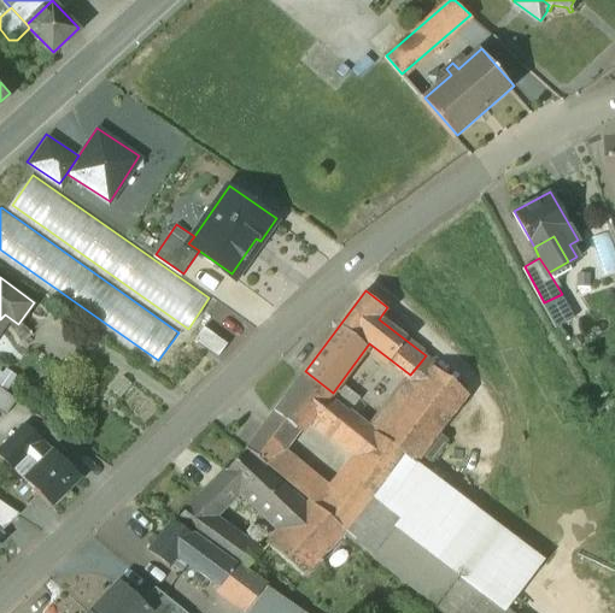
[(562,294),(544,302),(557,326),(575,316),(562,294)]
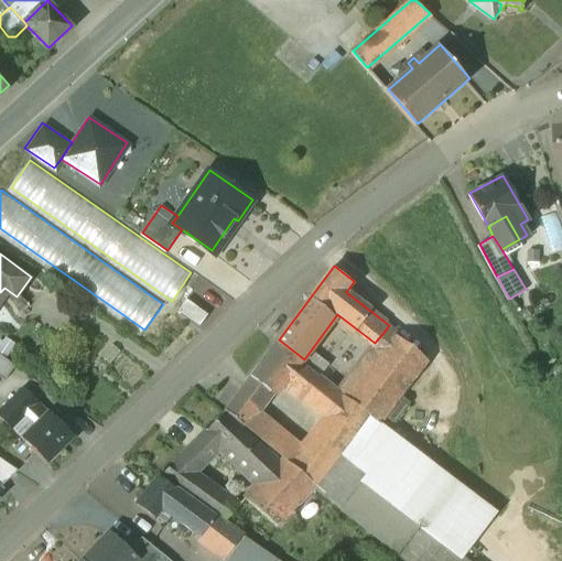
[(353,371),(339,389),(345,394),(370,413),(387,413),(428,365),(386,330),(375,343),(353,371)]
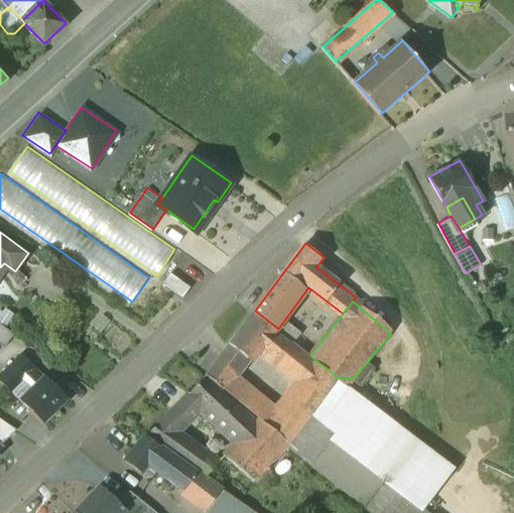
[(235,375),(238,371),(257,346),(299,381),(315,360),(310,356),(299,347),(299,348),(271,326),(253,312),(221,357),(207,375),(224,390),(225,388),(267,424),(277,410),(235,375)]
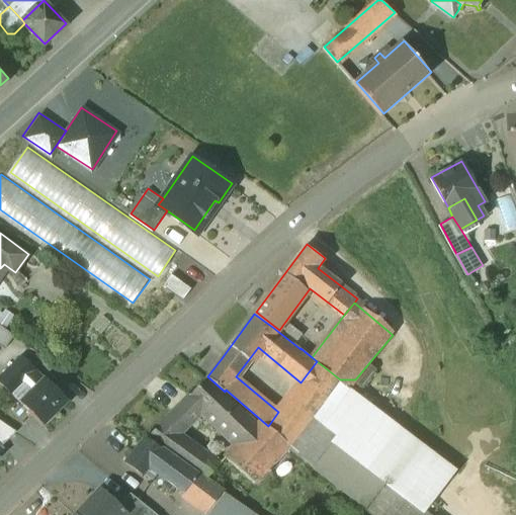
[(15,334),(0,323),(0,343),(6,348),(15,334)]
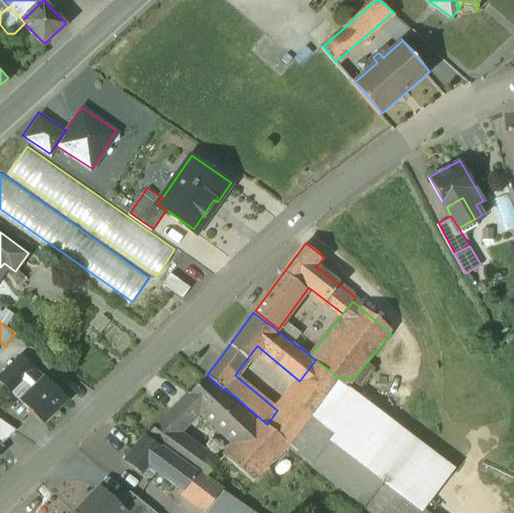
[(4,354),(0,358),(0,377),(23,354),(16,348),(7,357),(4,354)]
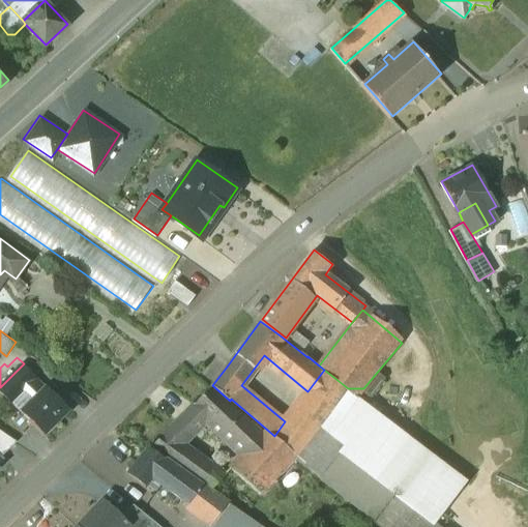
[(24,363),(0,387),(0,388),(12,401),(38,375),(25,362),(24,363)]
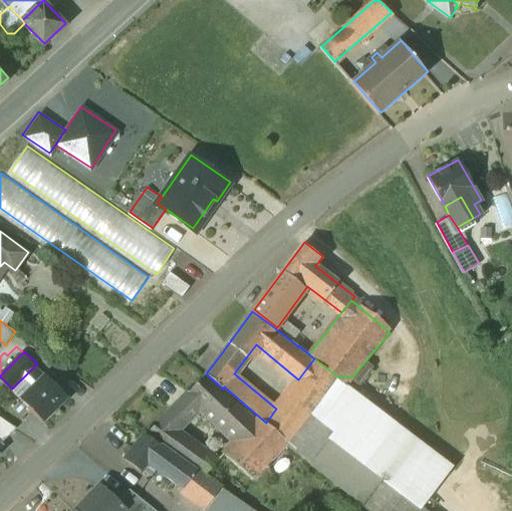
[(265,424),(288,442),(337,376),(314,358),(298,379),(276,409),(266,423),(265,424)]
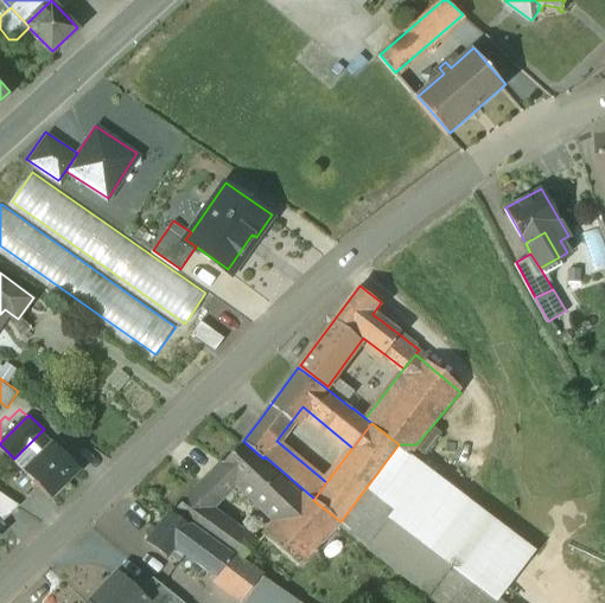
[(58,444),(55,441),(25,470),(51,496),(81,467),(58,444)]
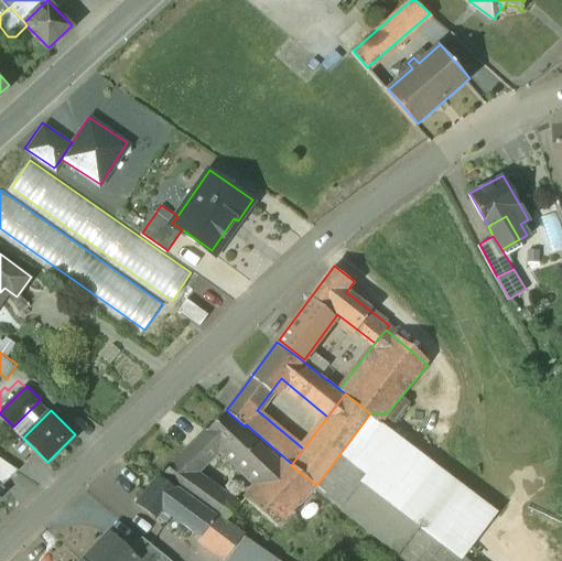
[(220,444),(228,452),(258,481),(277,459),(268,451),(247,432),(225,413),(206,431),(161,476),(215,515),(224,521),(236,505),(225,496),(193,474),(220,444)]
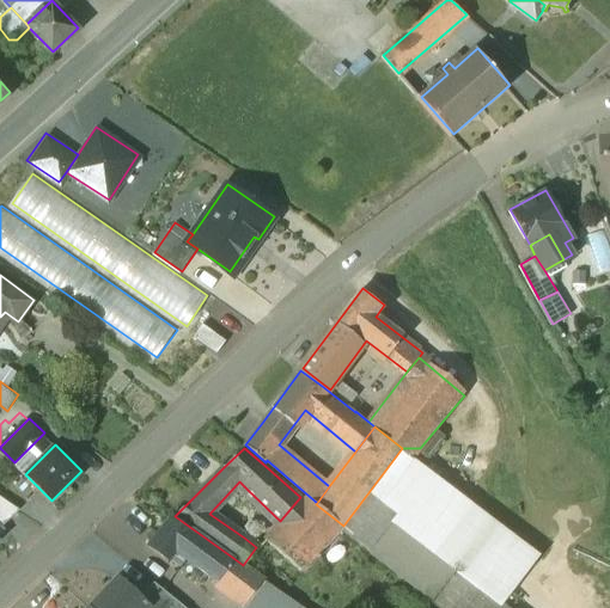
[(536,552),(402,448),(343,526),(447,607),(504,607),(496,602),(536,552)]
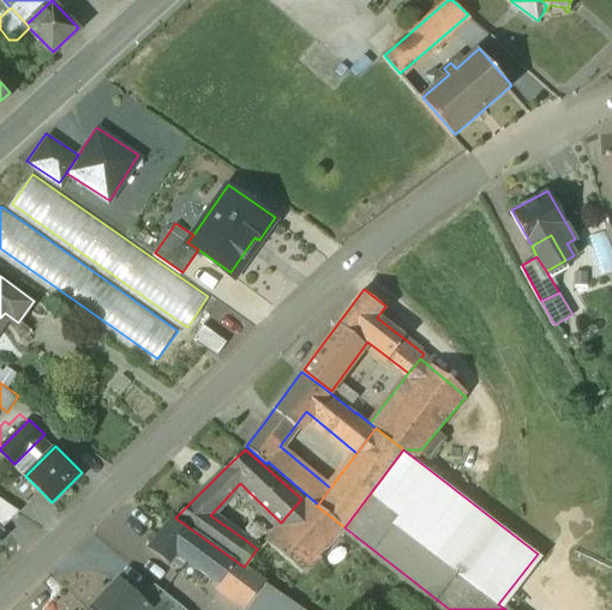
[(21,509),(0,495),(0,524),(3,527),(4,526),(21,509)]
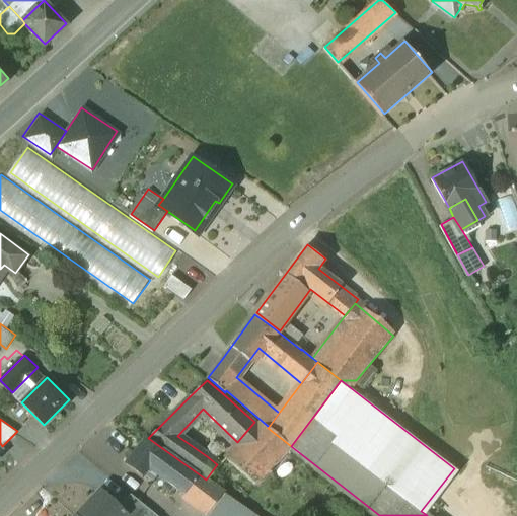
[(287,448),(254,422),(237,442),(225,457),(256,484),(287,448)]
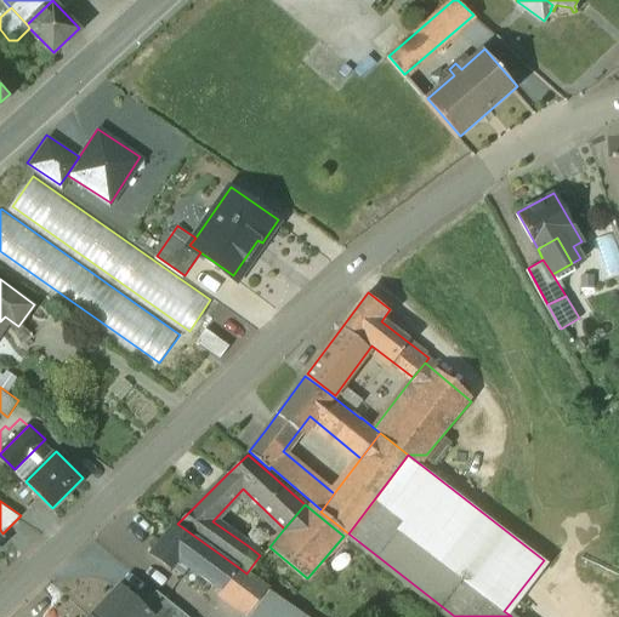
[(192,537),(172,524),(153,552),(172,565),(180,555),(192,537)]
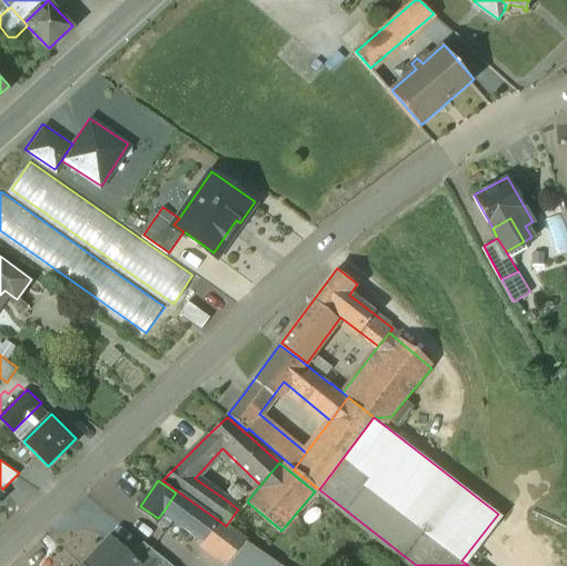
[(216,522),(176,493),(165,509),(204,538),(216,522)]
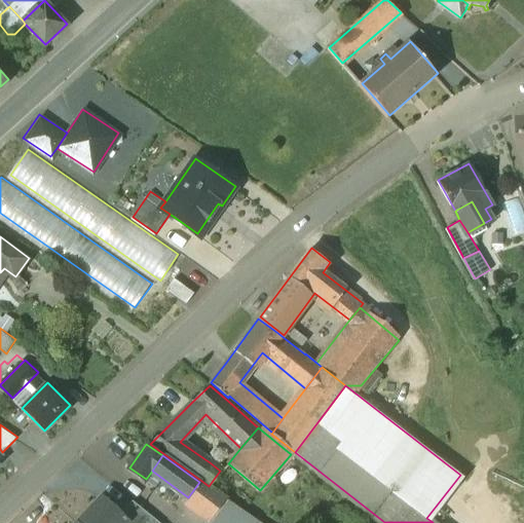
[(200,480),(199,482),(188,497),(184,502),(212,522),(221,509),(228,498),(209,486),(200,480)]
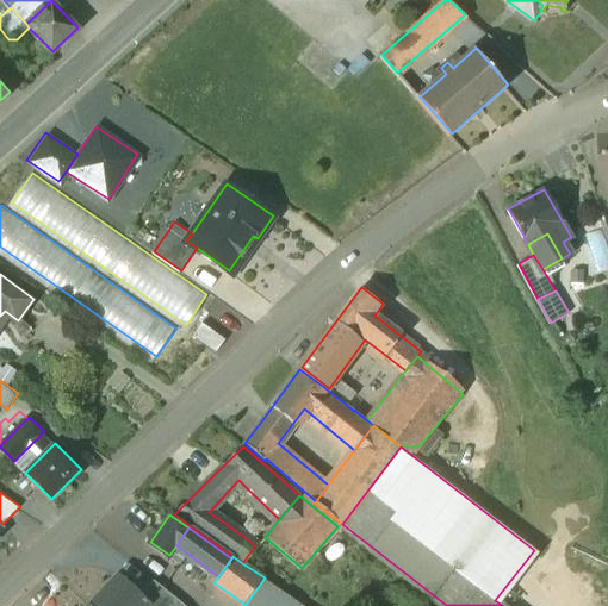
[(138,597),(117,576),(90,605),(91,605),(144,605),(147,605),(138,597)]
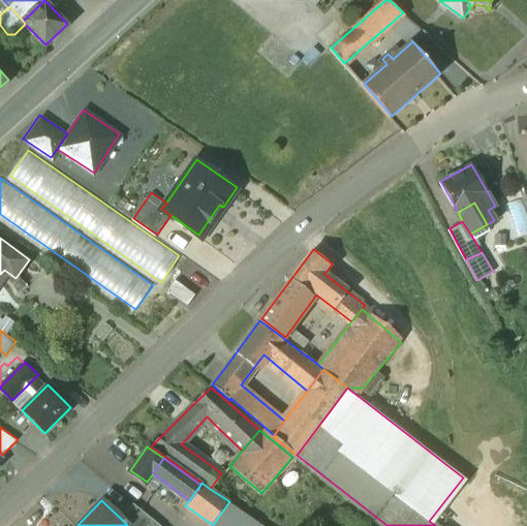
[(257,525),(260,523),(229,501),(222,512),(243,525),(257,525)]
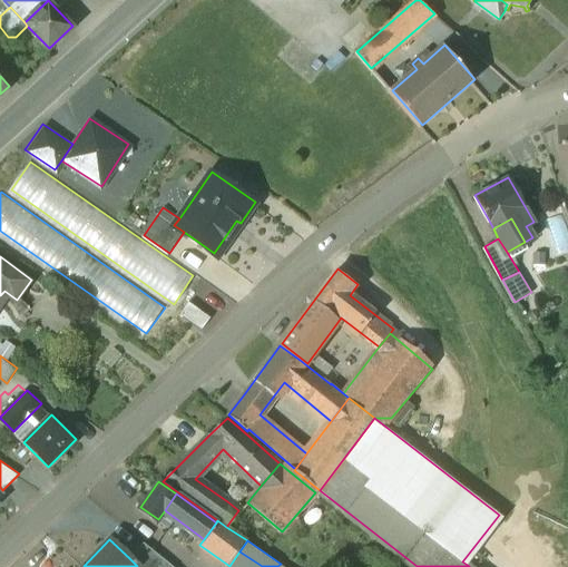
[(175,566),(176,566),(145,541),(129,558),(137,566),(135,566),(175,566)]
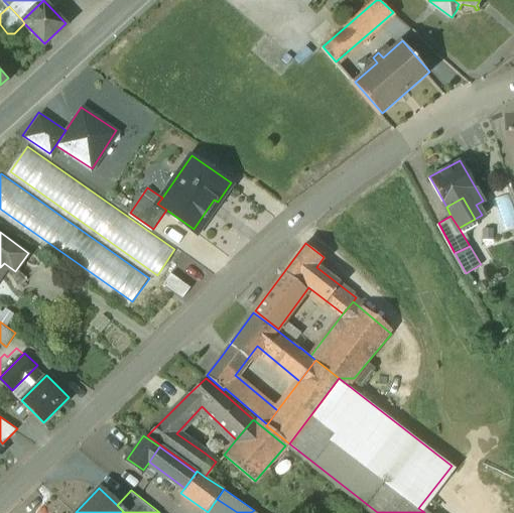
[(251,512),(237,512),(217,499),(208,512),(207,512),(258,512),(254,510),(251,512)]
